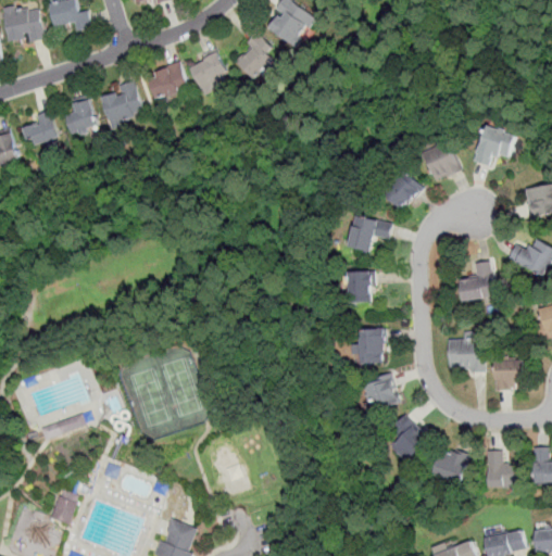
[(89,27),(86,11),(75,12),(73,0),(48,5),(54,26),(74,22),(75,30),(89,27)]
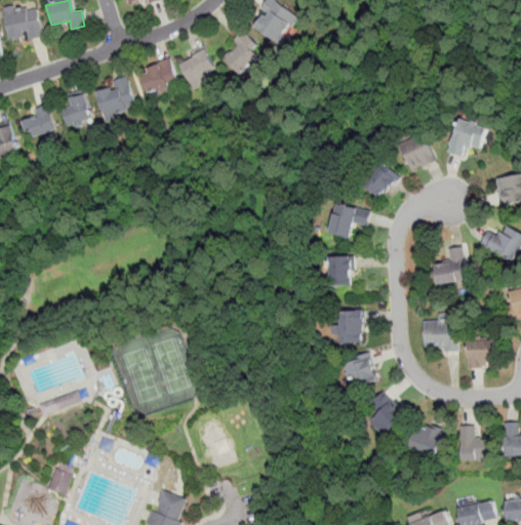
[(296,16),(272,0),(265,0),(248,25),(277,45),(296,16)]
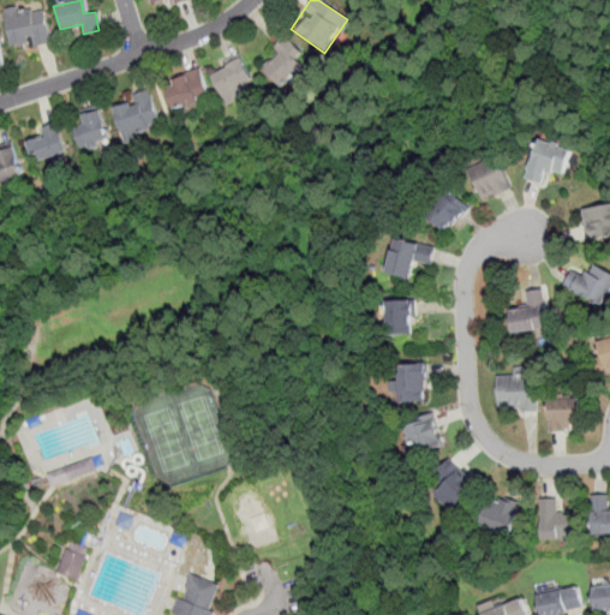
[(40,11),(3,18),(9,49),(47,42),(40,11)]
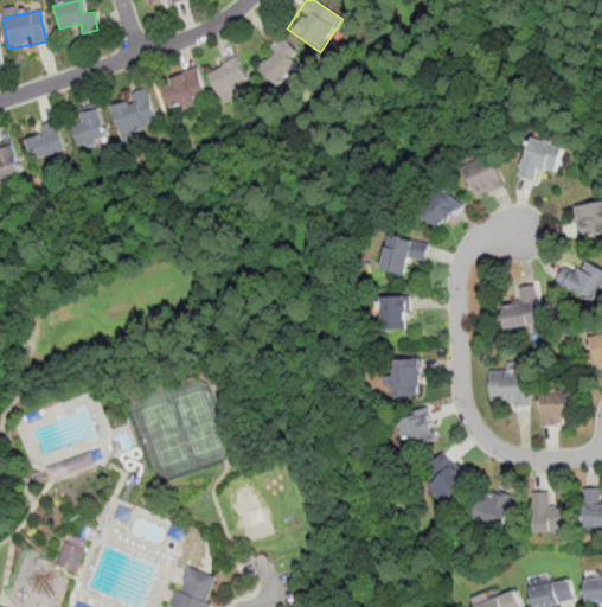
[(276,34),(295,51),(289,58),(296,65),(275,87),(253,65),(263,56),(260,52),(276,34)]
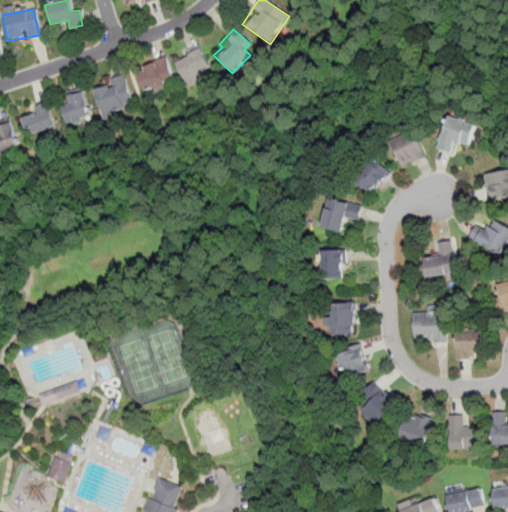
[(172,61),(185,87),(206,75),(201,66),(206,63),(196,46),(172,61)]
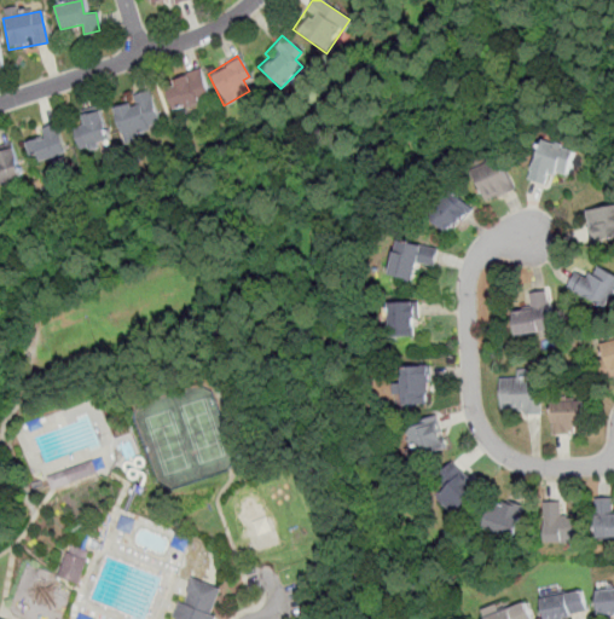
[(196,67),(206,93),(193,97),(196,102),(169,110),(162,88),(171,85),(168,77),(196,67)]
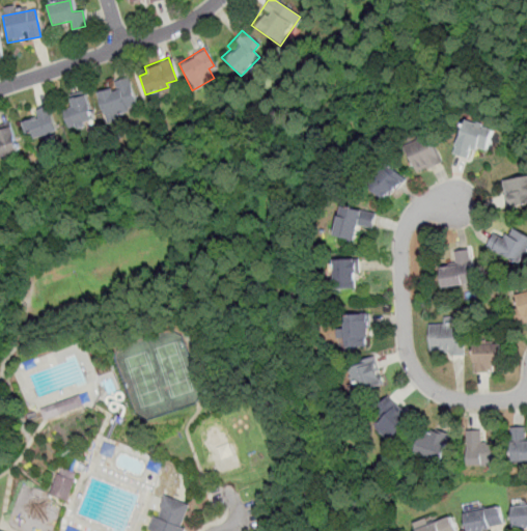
[(93,92),(104,122),(116,119),(114,113),(133,106),(125,77),(111,82),(113,87),(93,92)]
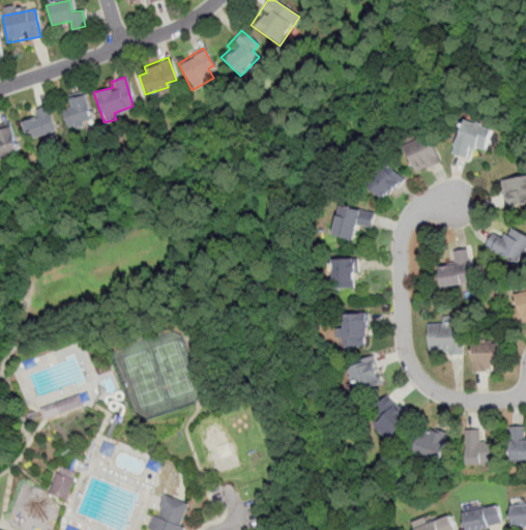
[(66,97),(84,92),(91,119),(67,127),(60,110),(70,108),(66,97)]
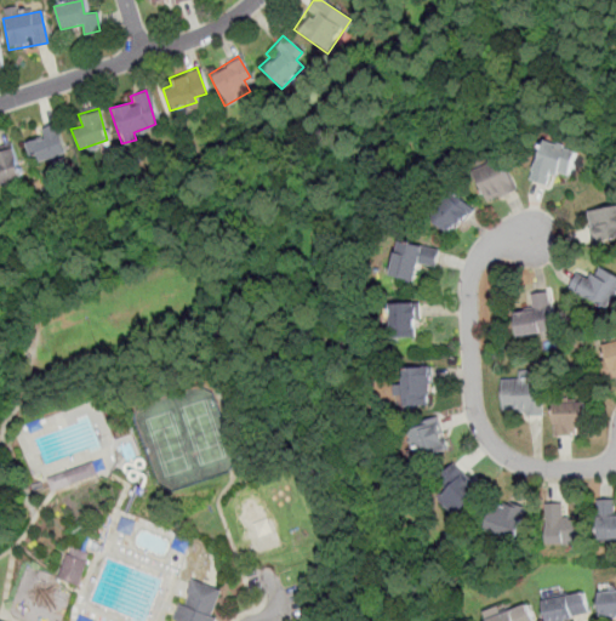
[(57,125),(22,140),(33,167),(68,153),(57,125)]
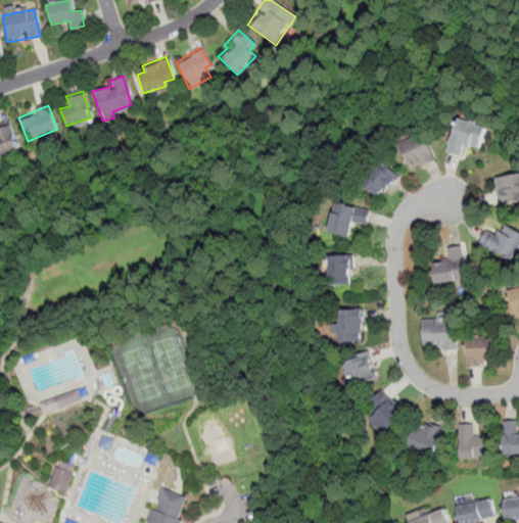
[(444,150),(460,157),(465,145),(475,150),(485,129),(459,117),(444,150)]
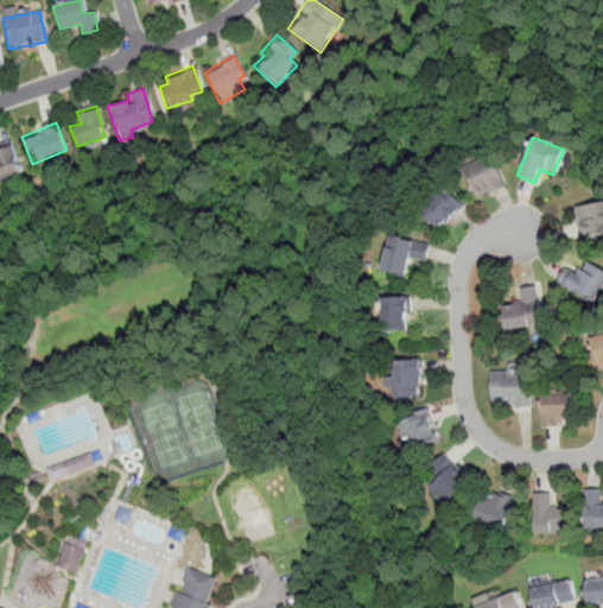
[(0,181),(19,177),(11,140),(0,143),(0,181)]
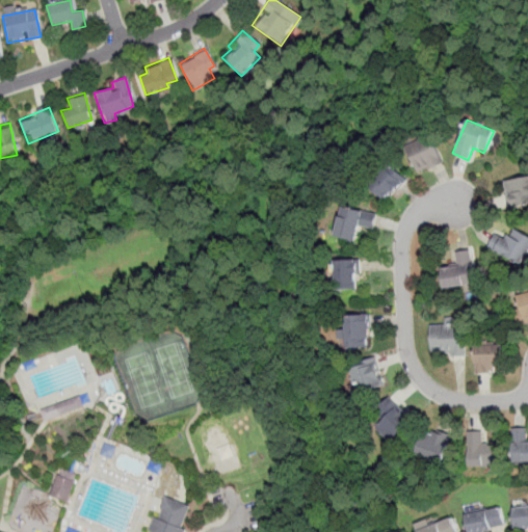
[(404,148),(417,174),(441,162),(428,136),(404,148)]
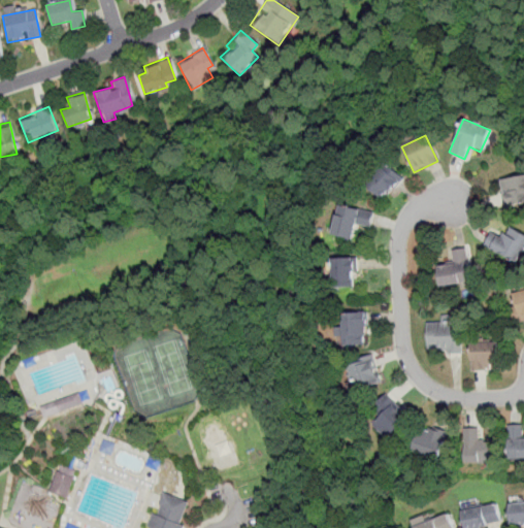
[(382,200),(402,179),(388,165),(367,186),(382,200)]
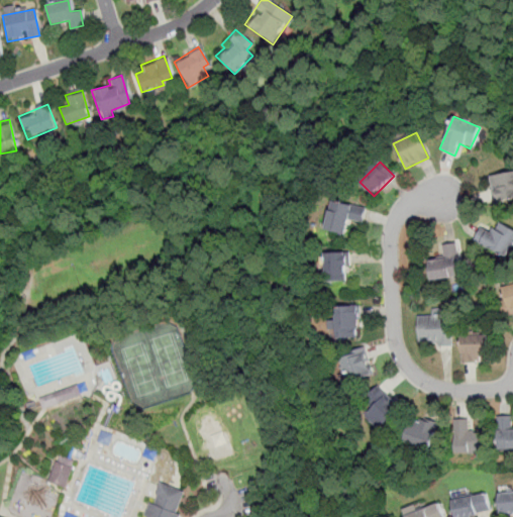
[(512,199),(512,173),(489,174),(490,200),(512,199)]
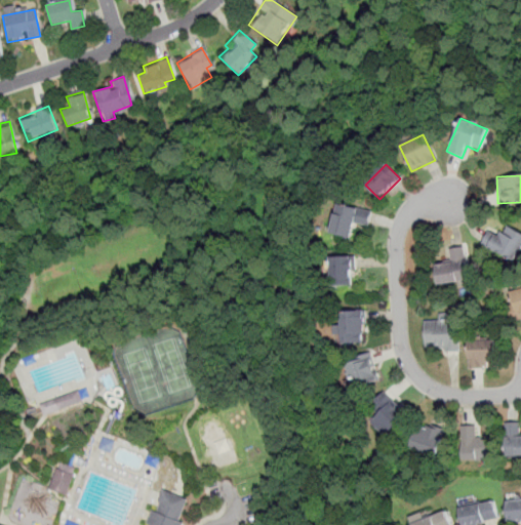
[(370,212),(337,204),(330,234),(350,239),(354,224),(366,227),(370,212)]
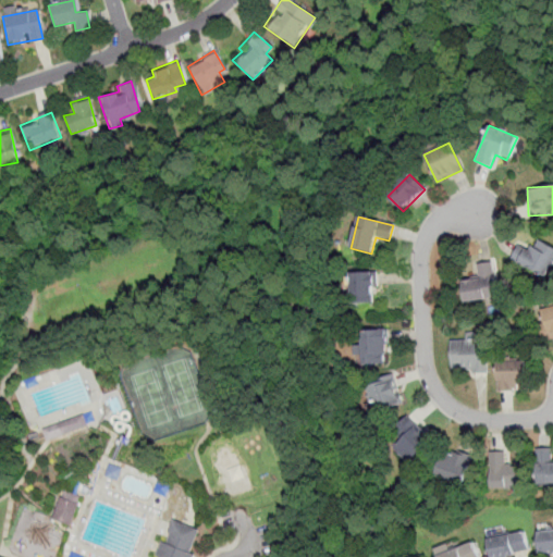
[(552,256),(552,246),(533,239),(530,248),(516,243),(508,262),(545,276),(552,256)]
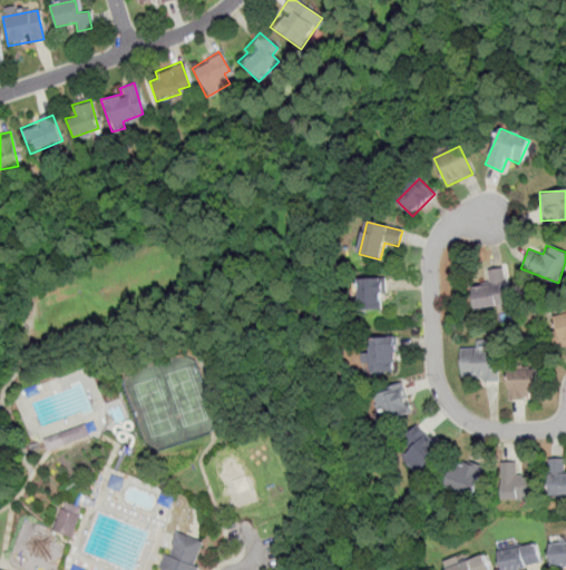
[(486,271),(487,286),(470,288),(472,310),(506,306),(503,269),(486,271)]
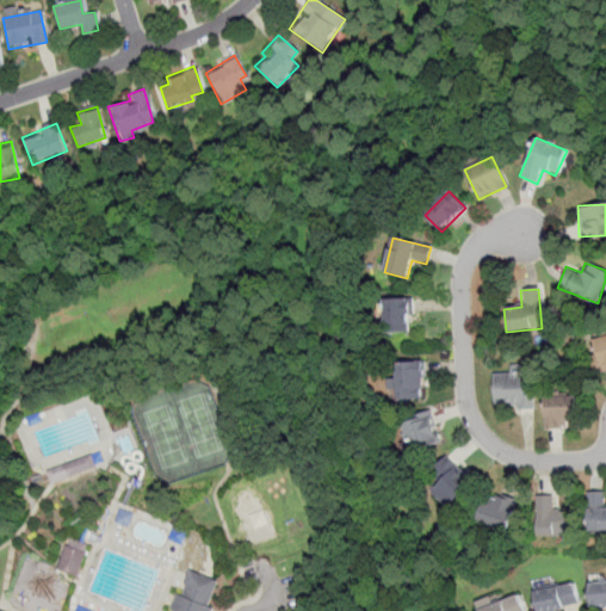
[(382,297),(382,333),(408,333),(408,297),(382,297)]
